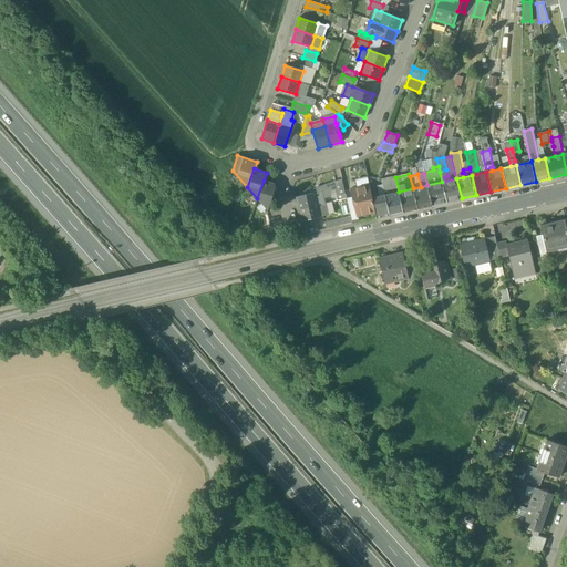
[(395,177),(387,177),(387,178),(382,179),(385,195),(399,192),(395,177)]
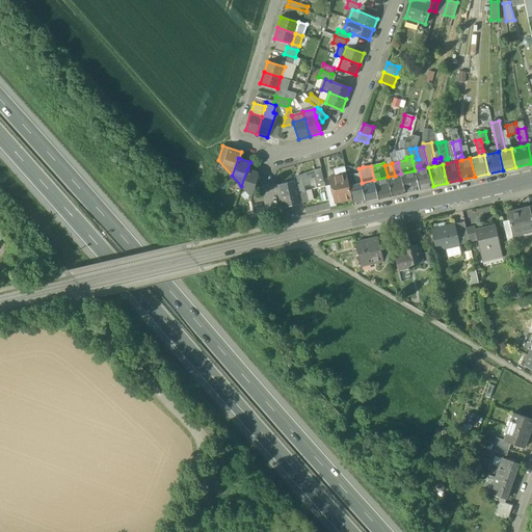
[(336,177),(329,178),(336,203),(352,198),(349,186),(347,177),(345,167),(334,170),(336,177)]
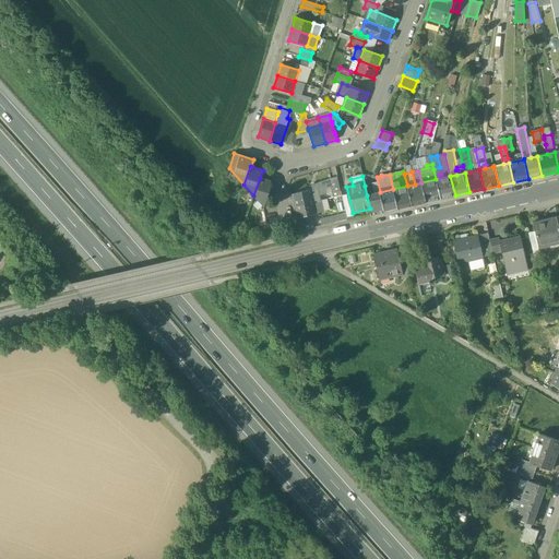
[(438,179),(436,179),(440,199),(455,195),(450,176),(438,179)]
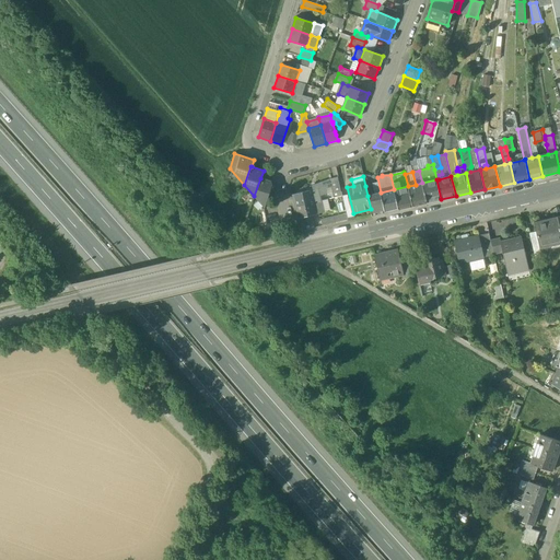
[(338,177),(328,179),(334,198),(342,196),(338,177)]
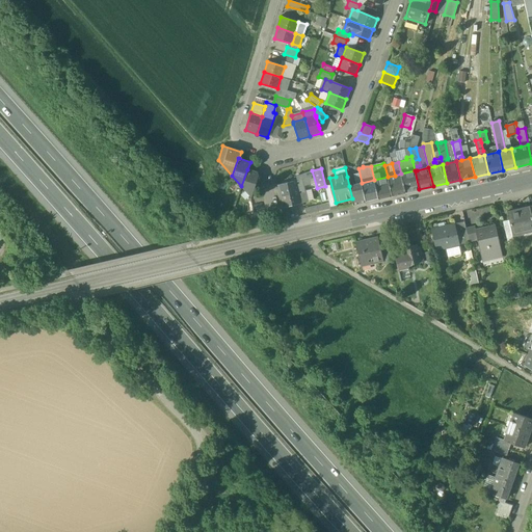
[(247,169),(241,186),(251,197),(258,177),(257,173),(247,169)]
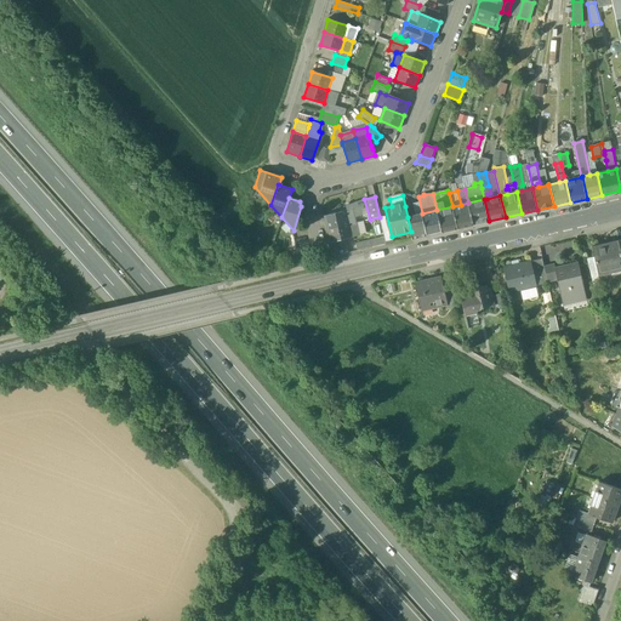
[(484,199),(468,203),(473,226),(489,221),(484,199)]
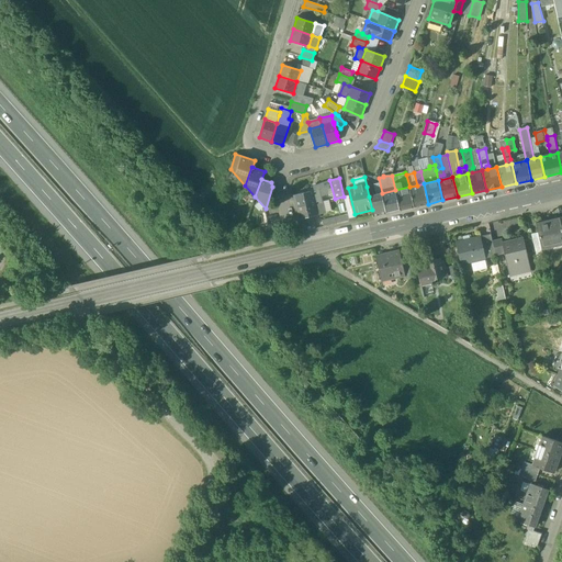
[(324,183),(311,189),(312,191),(319,190),(322,197),(329,195),(324,183)]
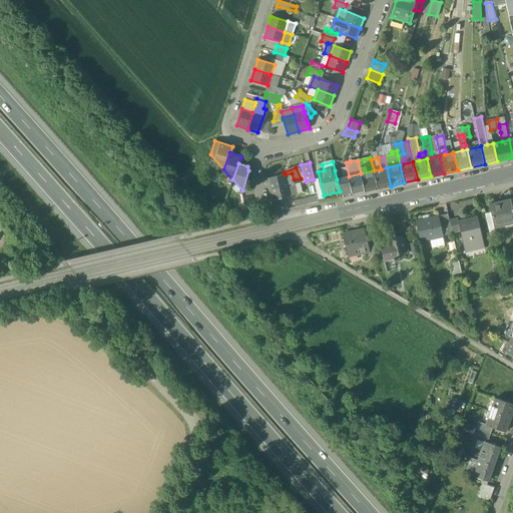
[(381,169),(374,170),(378,189),(391,186),(387,167),(381,169)]
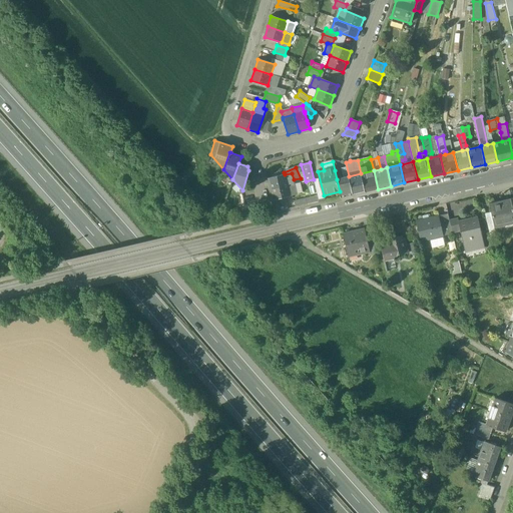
[(341,168),(335,170),(337,179),(344,177),(341,168)]
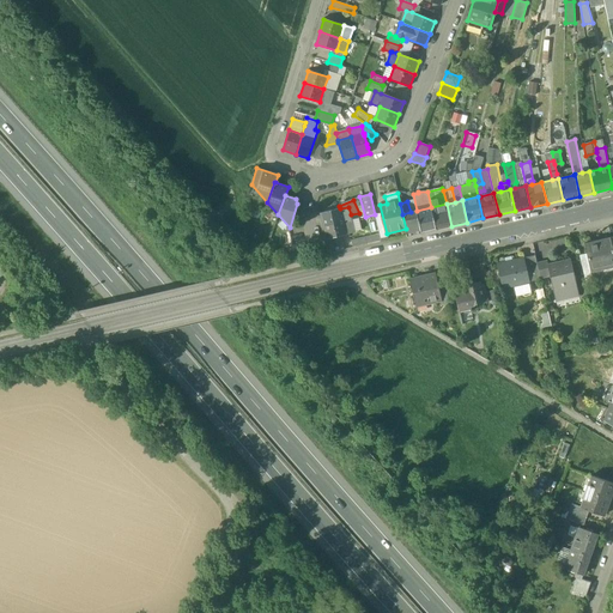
[(447,204),(431,207),(436,230),(451,226),(447,204)]
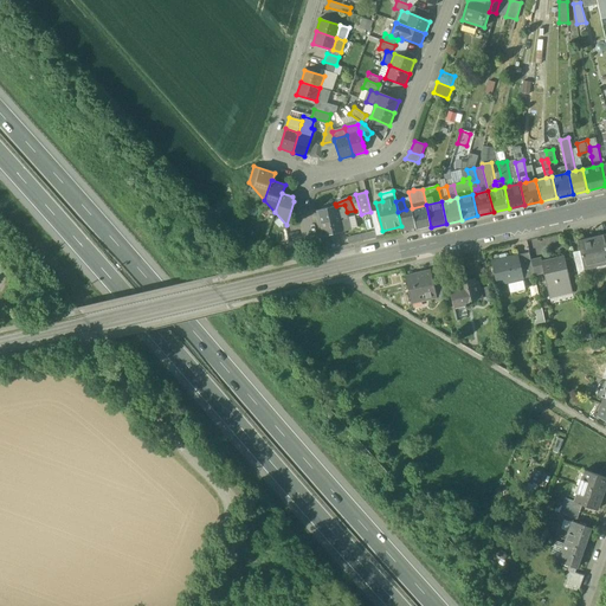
[(345,205),(336,206),(340,219),(348,217),(347,212),(345,205)]
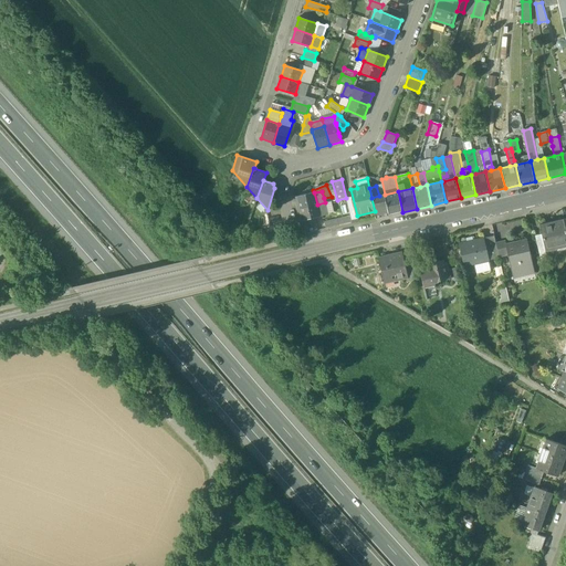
[(398,191),(385,195),(389,215),(402,212),(398,191)]
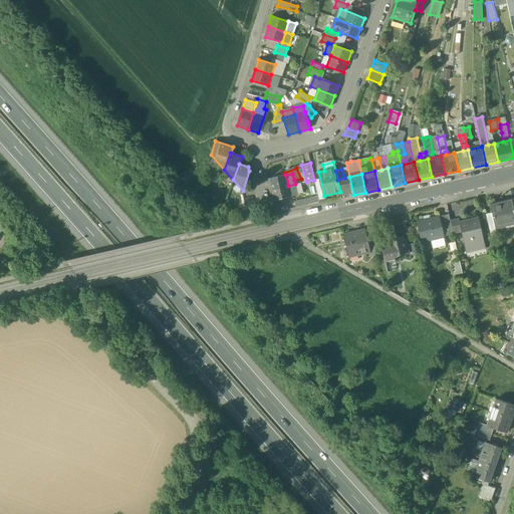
[(285,175),(268,179),(271,190),(288,186),(285,175)]
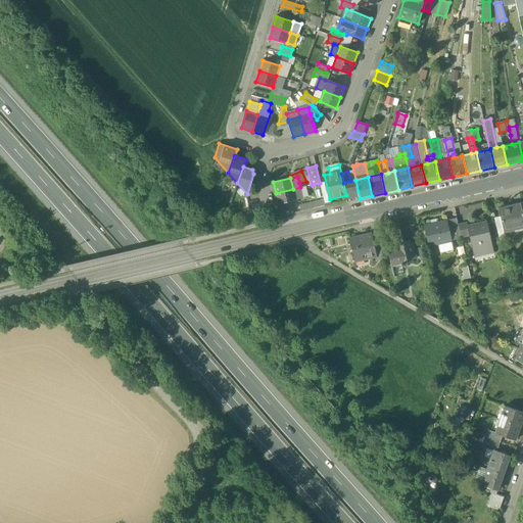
[(350,181),(343,183),(346,195),(347,201),(360,198),(355,180),(350,181)]
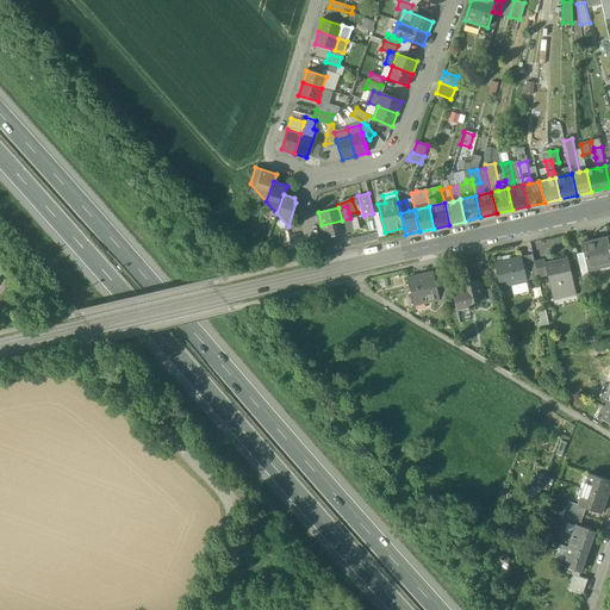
[(342,221),(322,225),(325,238),(353,231),(353,230),(350,218),(342,221)]
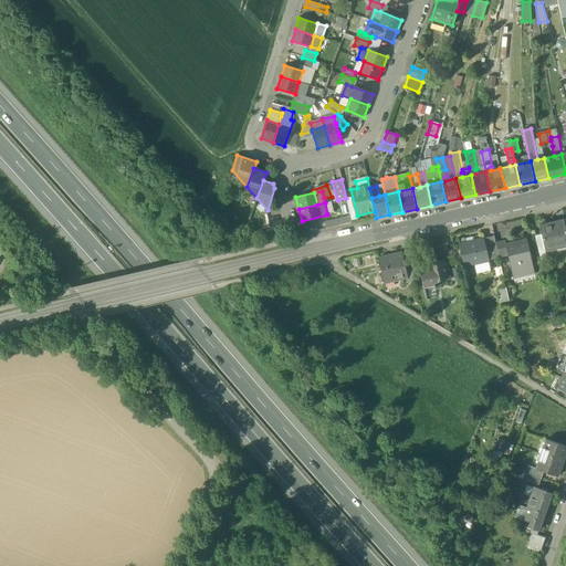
[(350,216),(324,222),(325,228),(352,222),(350,216)]
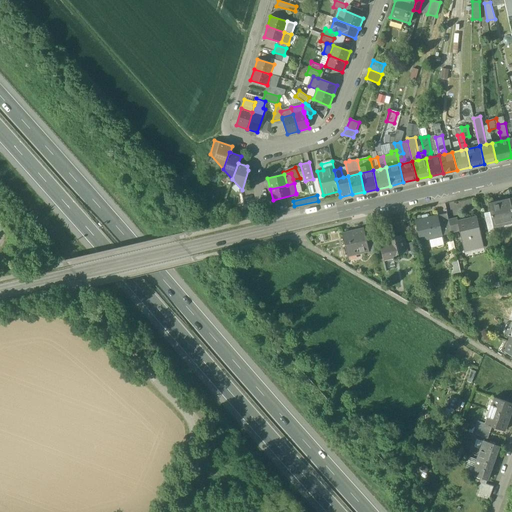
[(511,210),(509,199),(488,204),(494,228),(511,223),(511,210)]
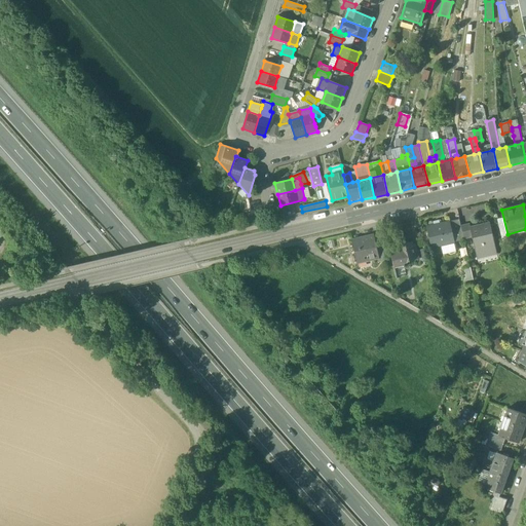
[(459,219),(449,221),(454,242),(464,240),(463,238),(461,227),(459,219)]
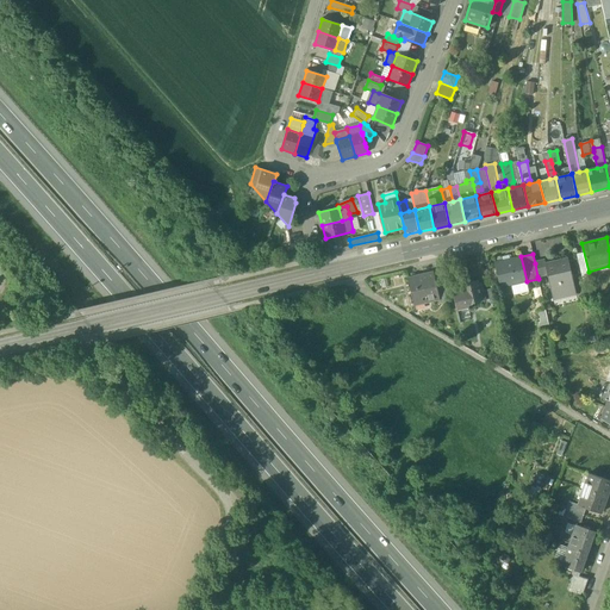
[(521,256),(495,263),(499,287),(527,281),(521,256)]
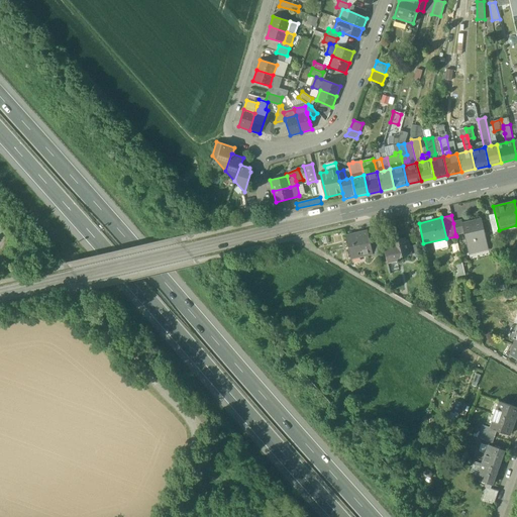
[(461,221),(453,223),(455,234),(463,233),(461,224),(462,224),(461,221)]
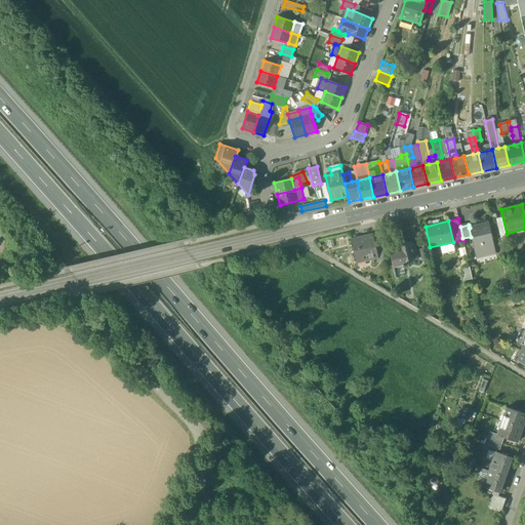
[(470,228),(469,228),(471,237),(475,254),(484,252),(484,255),(495,253),(489,225),(481,227),(481,225),(470,228)]
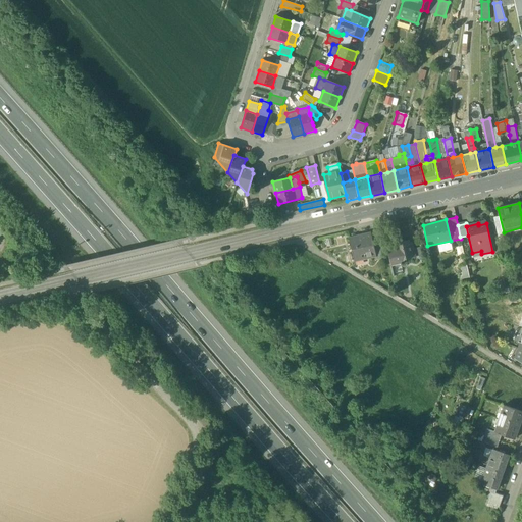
[(371,233),(361,236),(362,237),(349,240),(354,262),(376,256),(375,251),(372,238),(371,233)]
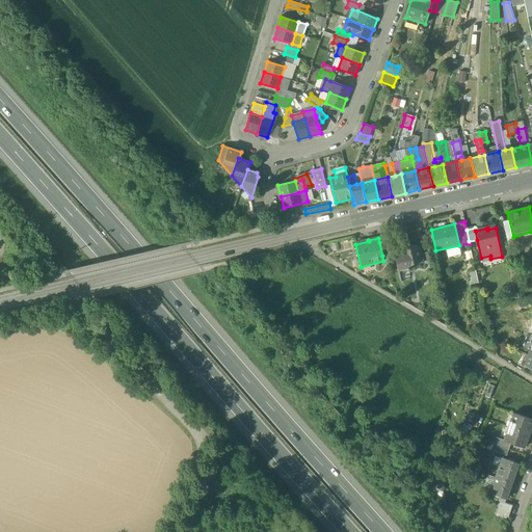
[(392,239),(386,240),(389,255),(389,259),(395,257),(394,250),(392,239)]
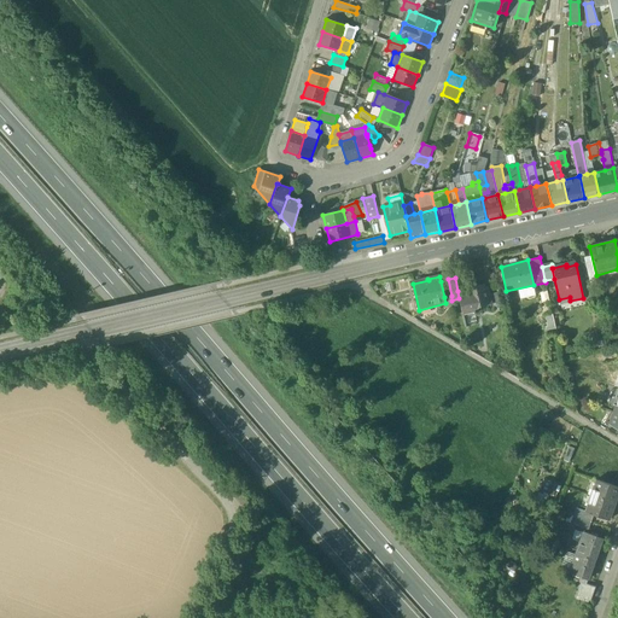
[(448,279),(441,281),(444,297),(452,296),(448,279)]
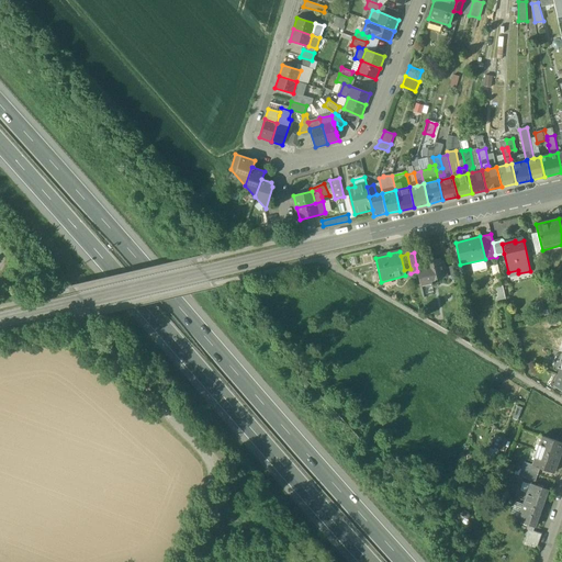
[(416,265),(417,271),(420,285),(431,283),(431,281),(448,277),(445,262),(441,263),(440,259),(416,265)]
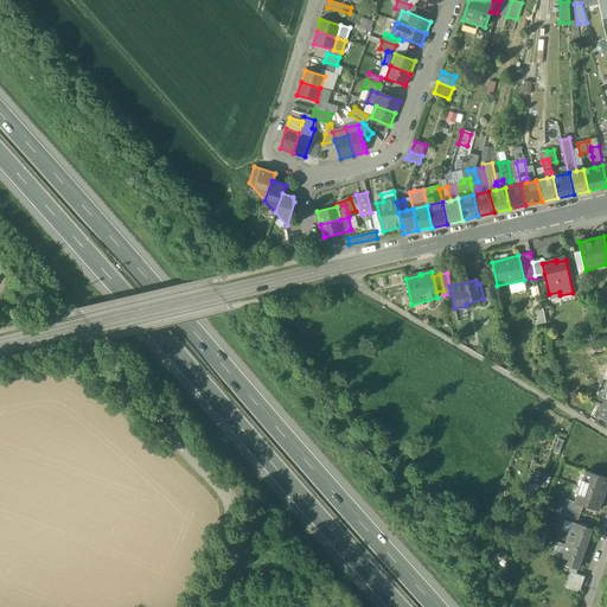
[(606,485),(606,478),(586,471),(582,481),(585,481),(581,494),(579,493),(575,502),(575,503),(583,505),(599,511),(606,485)]
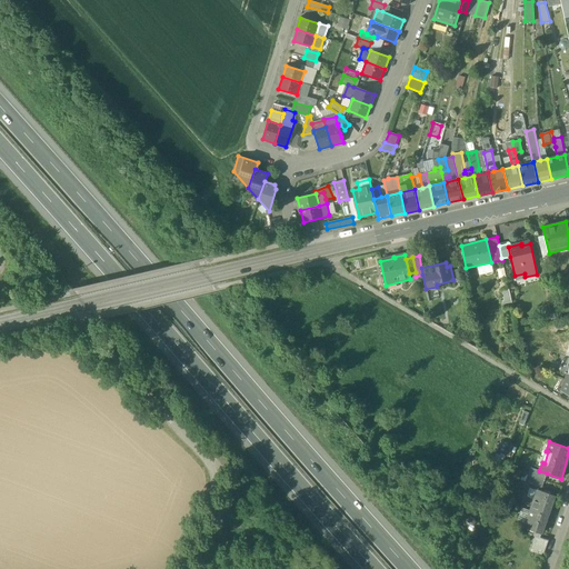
[(547,473),(539,471),(539,470),(531,467),(528,473),(545,480),(547,473)]
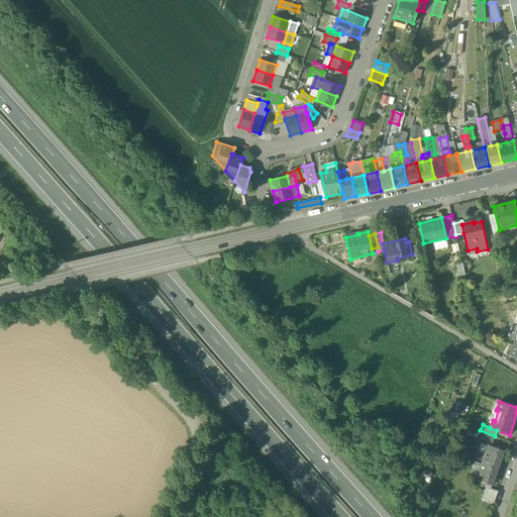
[(493,443),(495,436),(480,430),(478,437),(493,443)]
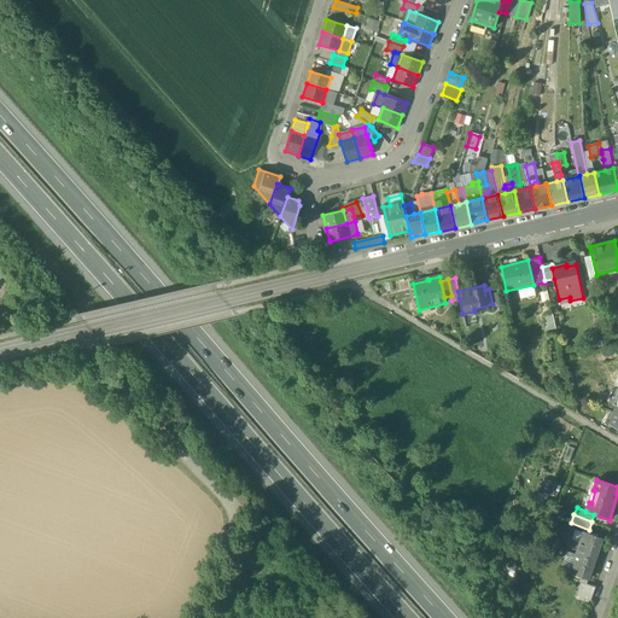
[(602,538),(583,531),(576,554),(594,560),(602,538)]
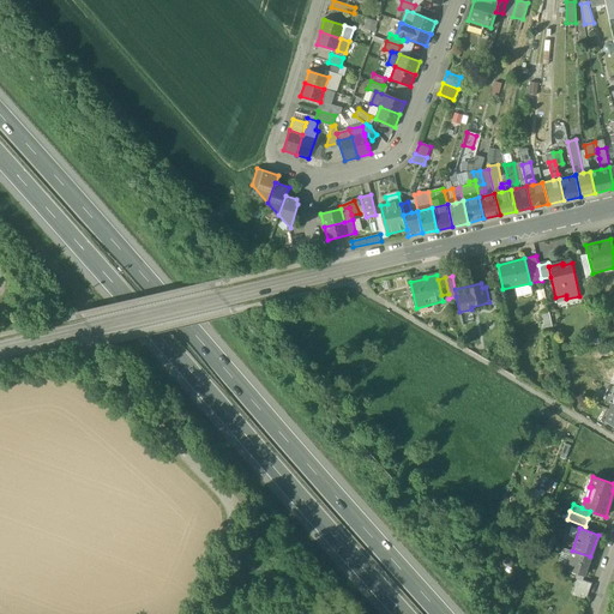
[(590,557),(572,551),(565,569),(584,576),(590,557)]
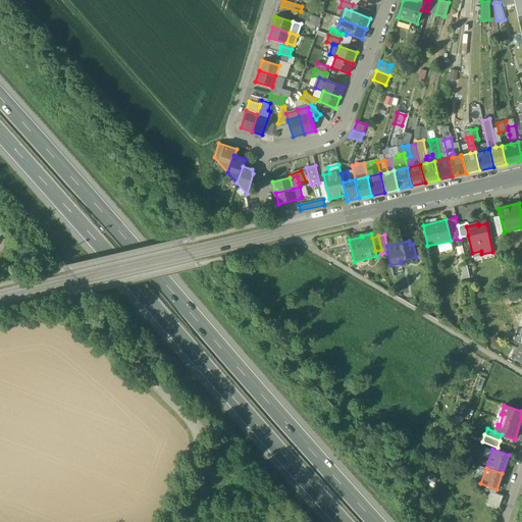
[(503,496),(491,491),(487,503),(499,507),(503,496)]
